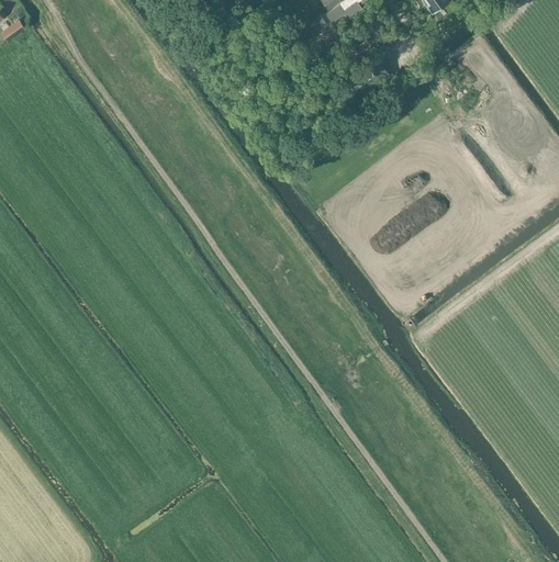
[(342,0),(338,2),(345,12),(349,17),(361,8),(359,4),(366,0),(342,0)]
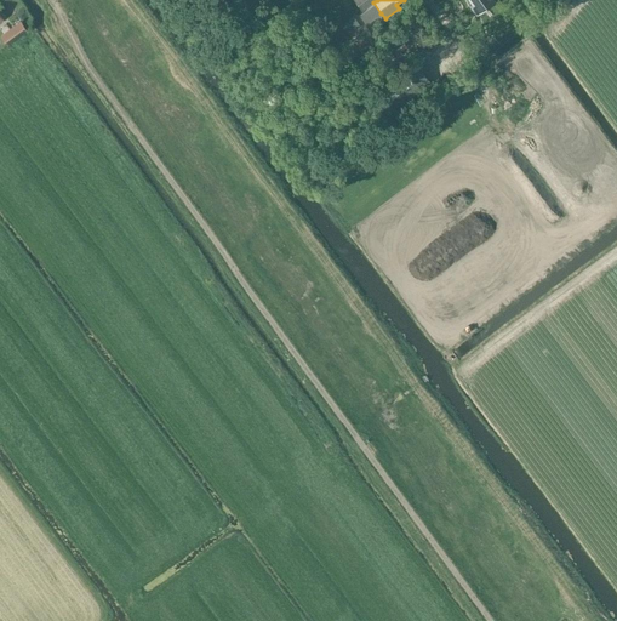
[(487,0),(463,0),(467,5),(472,1),(479,11),(490,3),(487,0)]
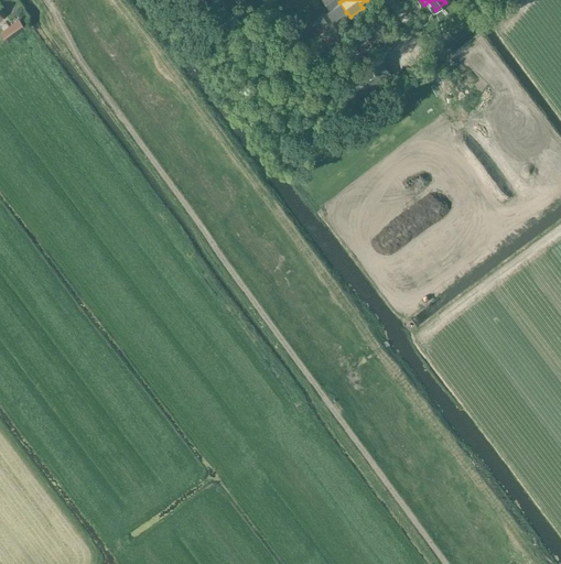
[(340,2),(324,13),(331,23),(346,12),(340,2)]
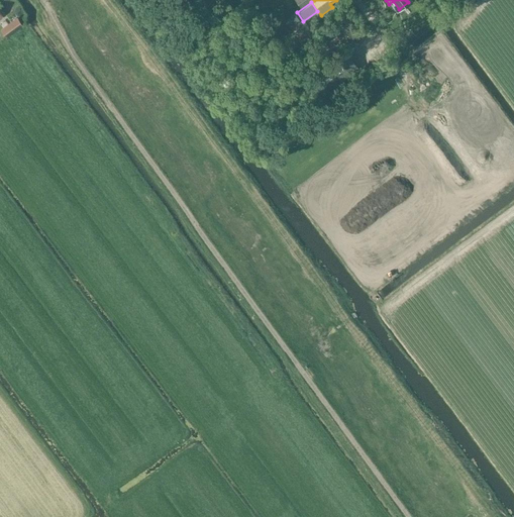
[(418,23),(430,18),(425,9),(414,15),(418,23)]
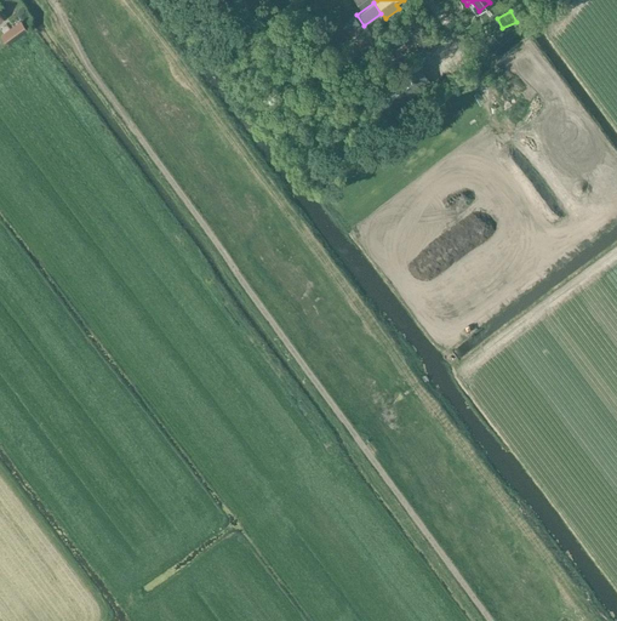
[(18,22),(6,30),(12,39),(24,29),(18,22)]
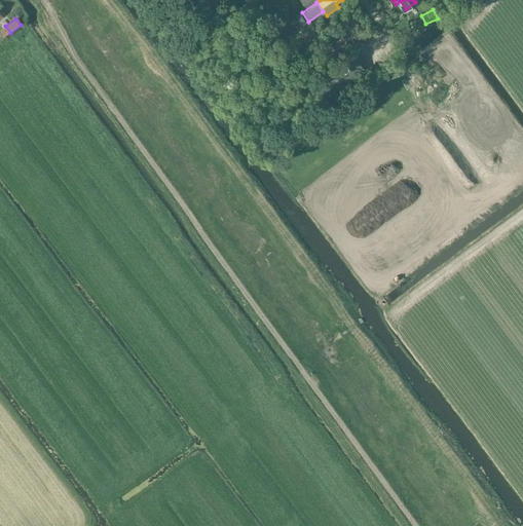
[(307,28),(314,34),(319,30),(311,23),(307,28)]
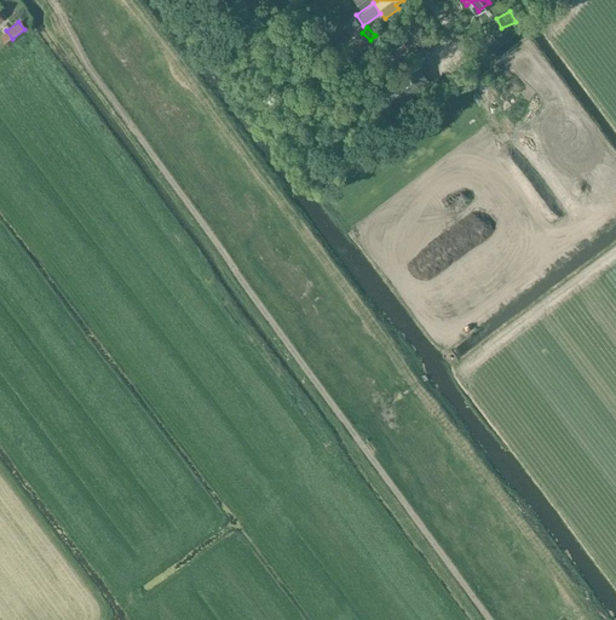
[(385,113),(426,81),(410,59),(368,91),(385,113)]
